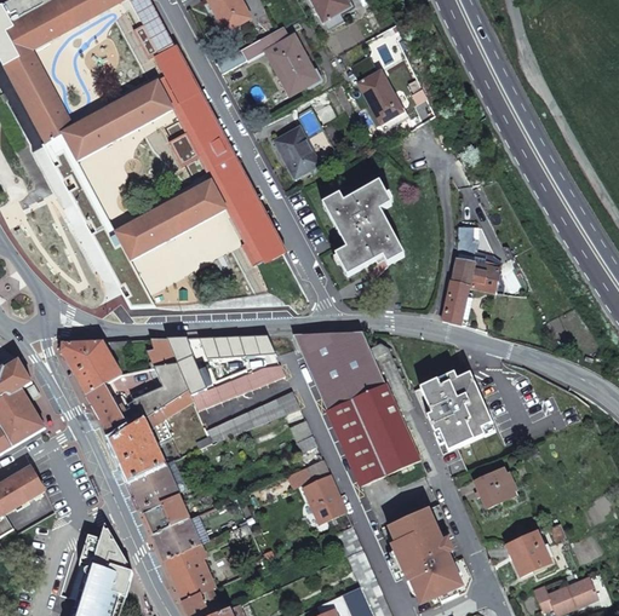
[(5,0),(3,1),(3,4),(0,5),(0,52),(95,229),(113,219),(80,157),(172,108),(159,81),(73,125),(33,49),(125,0),(5,0)]
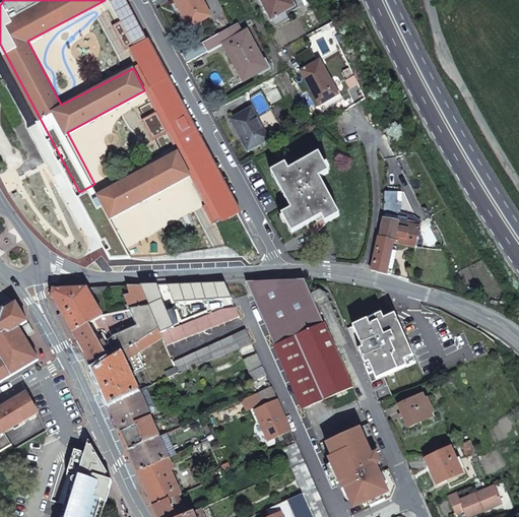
[(110,0),(119,18),(111,22),(124,46),(128,45),(145,36),(127,0),(110,0)]
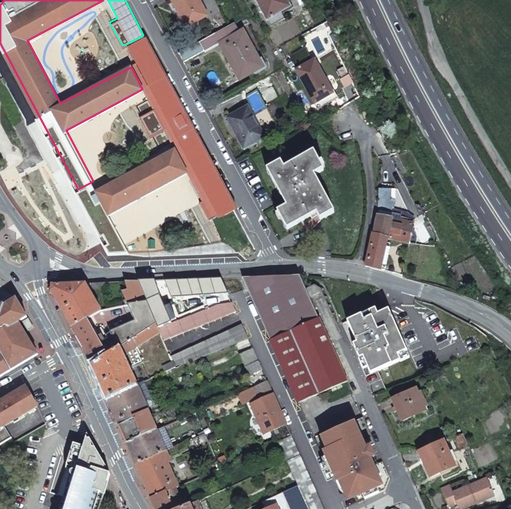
[(205,16),(197,0),(172,0),(170,1),(185,27),(205,16)]
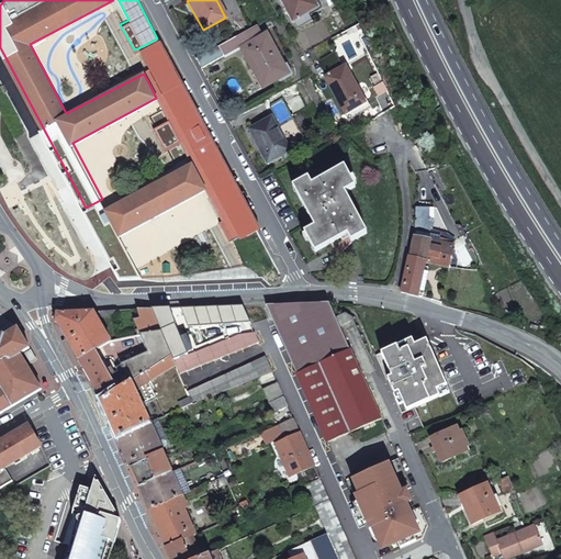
[(314,6),(311,0),(284,0),(299,25),(310,19),(305,10),(314,6)]
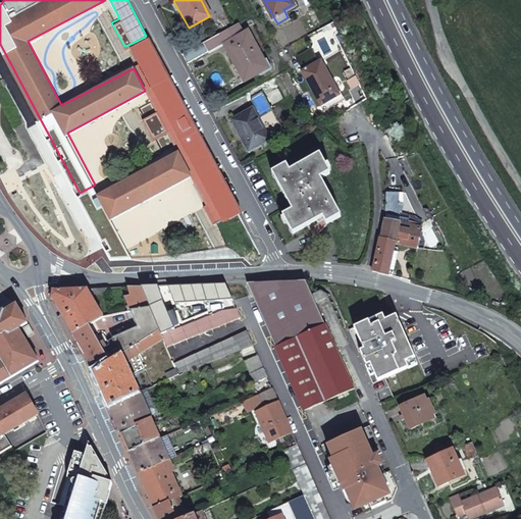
[(237,22),(201,42),(207,52),(222,44),(243,33),(237,22)]
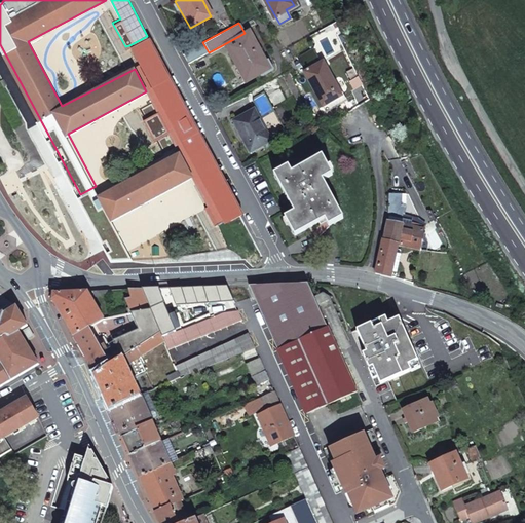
[(269,68),(250,30),(224,44),(234,63),(238,61),(249,79),(269,68)]
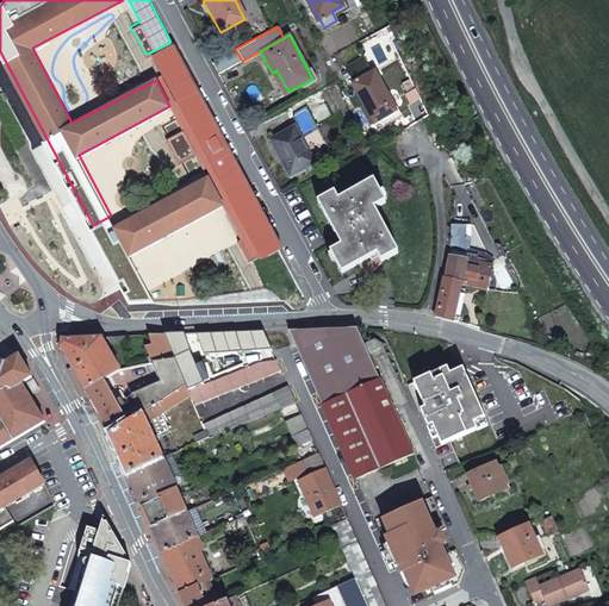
[(171,42),(150,52),(163,75),(156,80),(169,106),(181,127),(165,136),(178,160),(193,152),(207,177),(222,204),(240,236),(236,238),(248,258),(259,254),(260,256),(281,245),(173,41),(171,42)]
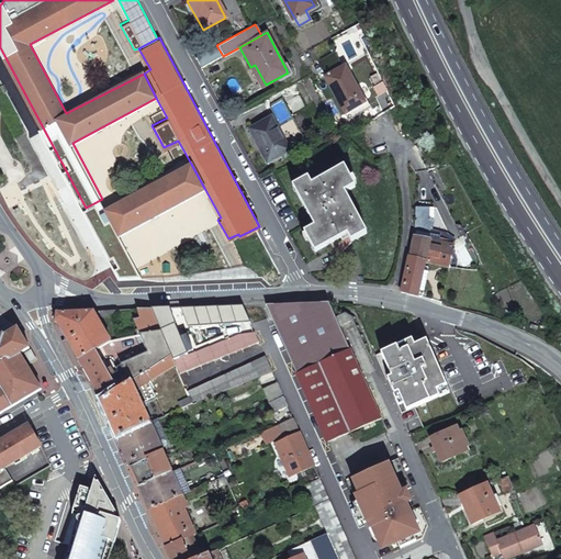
[(368,104),(346,63),(326,74),(348,115),(368,104)]
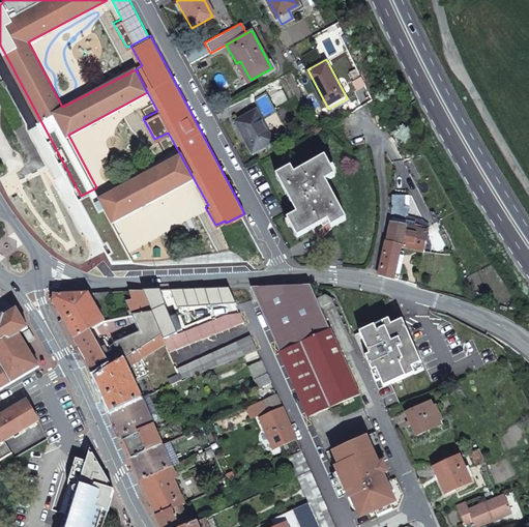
[(273,139),(256,108),(234,120),(252,151),(273,139)]
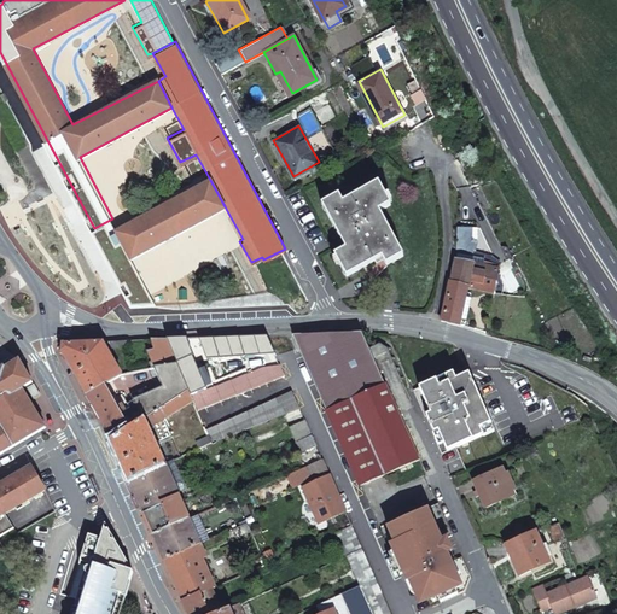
[(225,206),(210,180),(98,237),(135,305),(157,304),(132,255),(225,206)]
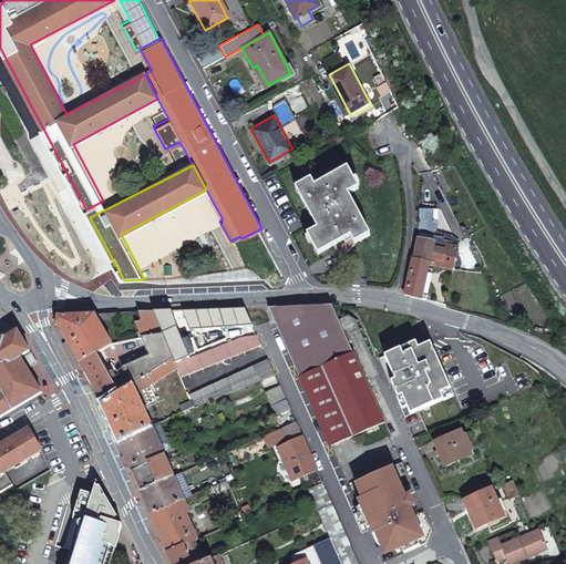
[(307,232),(318,253),(332,244),(339,256),(354,248),(347,236),(351,233),(356,241),(370,233),(348,191),(357,186),(347,166),(314,183),(311,177),(295,186),(316,226),(307,232)]
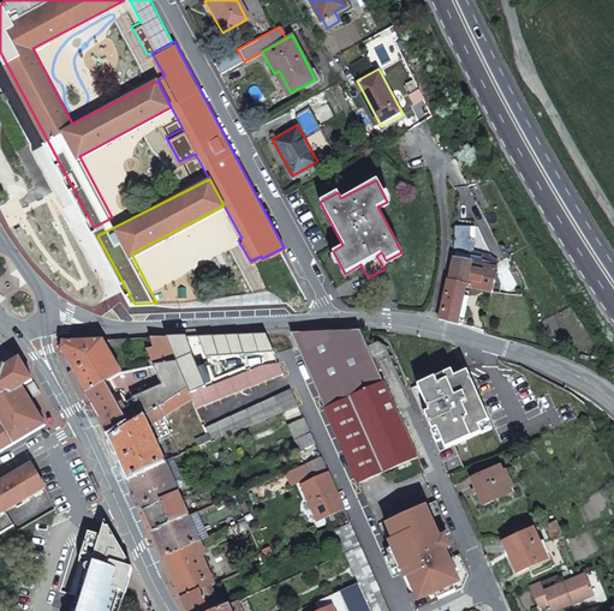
[(454,250),(470,253),(470,250),(472,239),(468,237),(469,225),(455,225),(454,237),(453,235),(452,249),(454,250)]
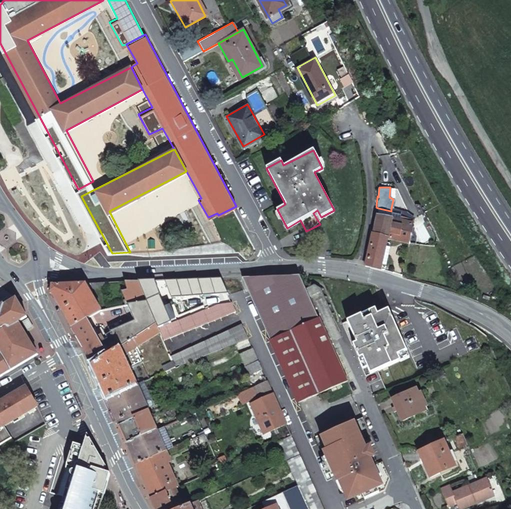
[(378,208),(377,213),(412,221),(413,217),(406,212),(391,208),(391,211),(378,208)]
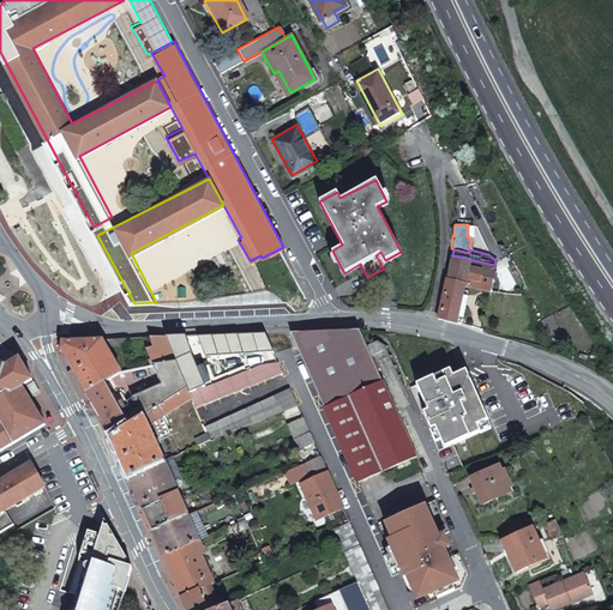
[(451,255),(446,278),(463,283),(490,289),(492,278),(494,266),(494,265),(452,255),(451,255)]
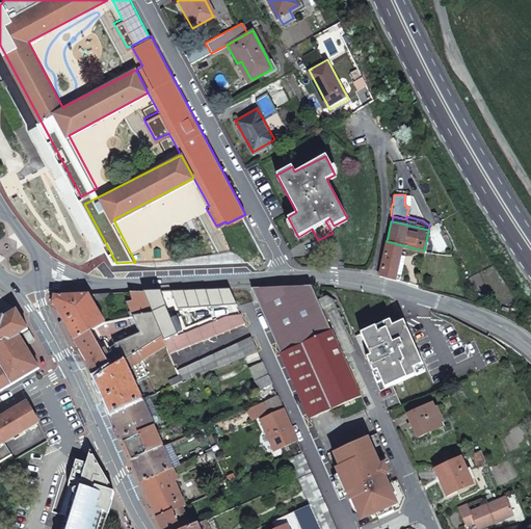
[(401,245),(387,241),(379,274),(394,278),(395,272),(399,254),(401,245)]
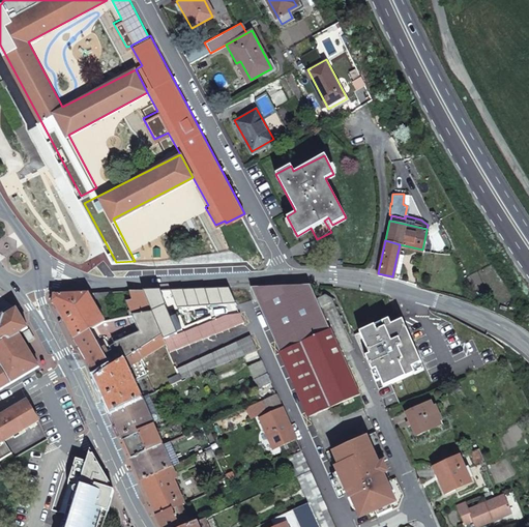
[(403,254),(398,253),(393,271),(399,272),(403,254)]
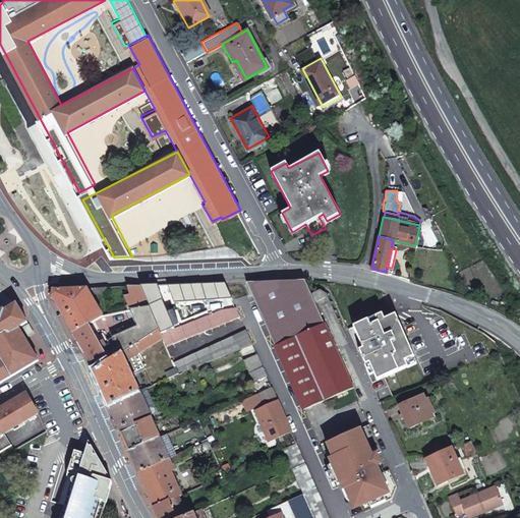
[(301,406),(350,384),(301,277),(244,279),(301,406)]
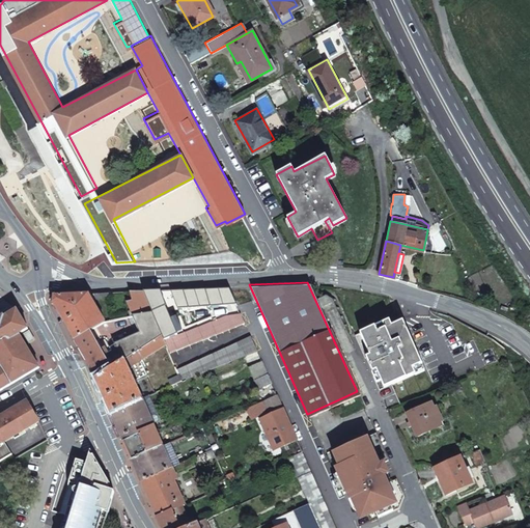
[(160,289),(159,287),(156,287),(141,288),(148,306),(131,310),(139,327),(117,339),(118,342),(104,352),(89,327),(73,336),(80,350),(89,366),(93,374),(161,334),(165,343),(168,351),(243,320),(239,310),(225,311),(176,331),(164,304),(164,303),(161,296),(162,295),(166,304),(234,300),(229,288),(160,289)]
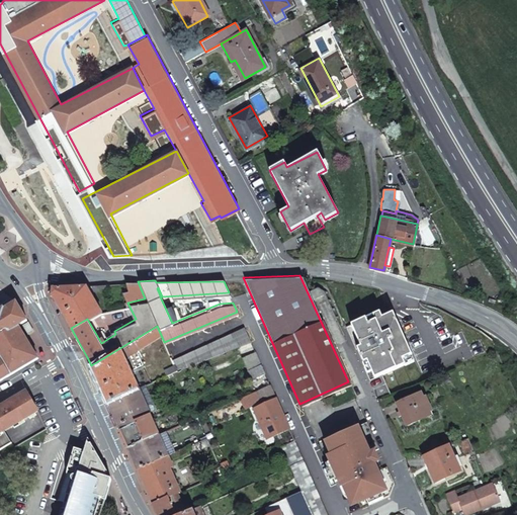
[(145,298),(138,281),(130,281),(130,288),(121,290),(127,303),(145,298)]
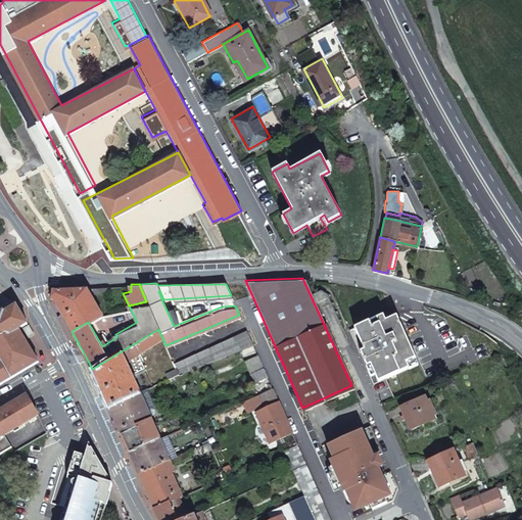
[(87,286),(52,287),(51,295),(72,331),(88,322),(101,313),(87,286)]
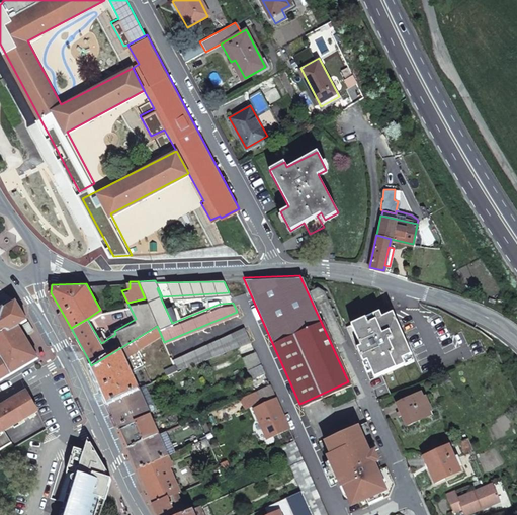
[(0,376),(36,356),(17,324),(26,319),(15,299),(2,307),(1,305),(0,306),(0,376)]
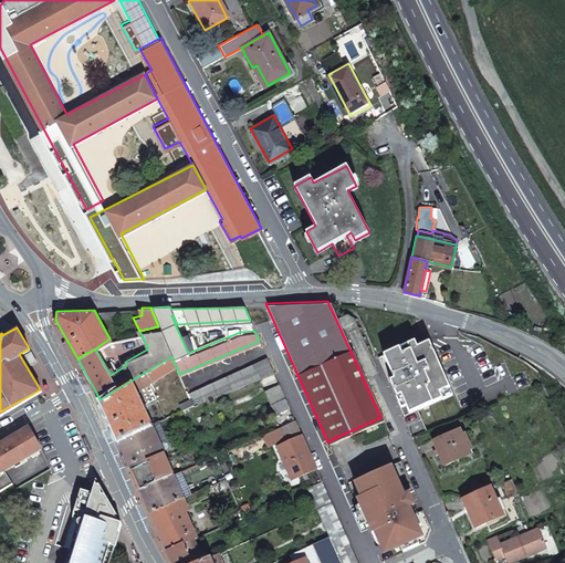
[(414,337),(398,344),(401,351),(417,344),(414,337)]
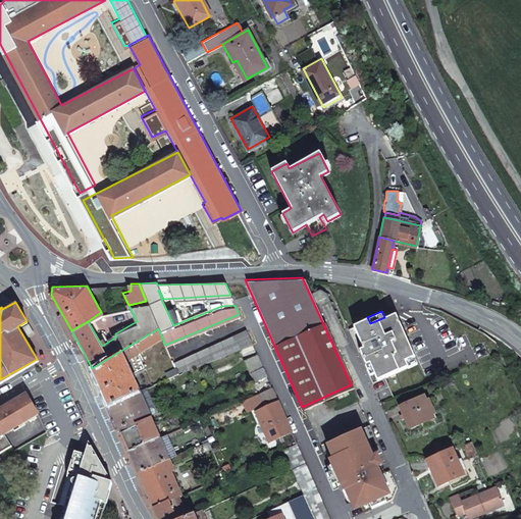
[(395,312),(384,317),(370,323),(367,317),(353,323),(359,336),(362,346),(359,347),(365,361),(368,360),(373,370),(376,376),(406,364),(403,359),(412,354),(395,312)]
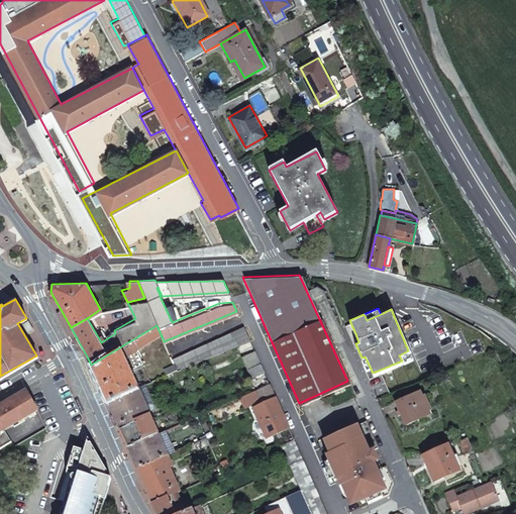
[(163,368),(165,374),(179,368),(248,336),(242,324),(170,356),(172,363),(163,368)]
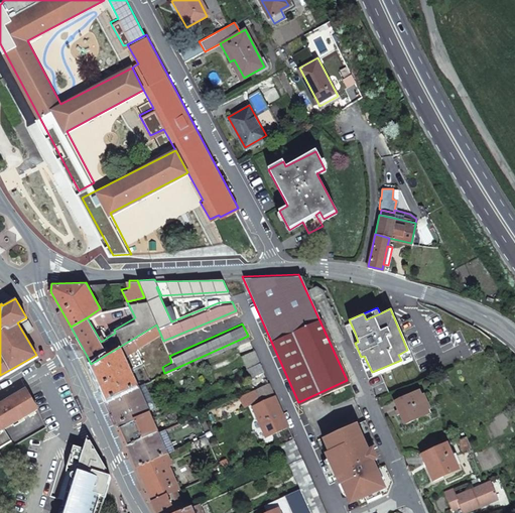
[(156,325),(91,364),(106,398),(135,385),(122,356),(160,334),(156,325)]
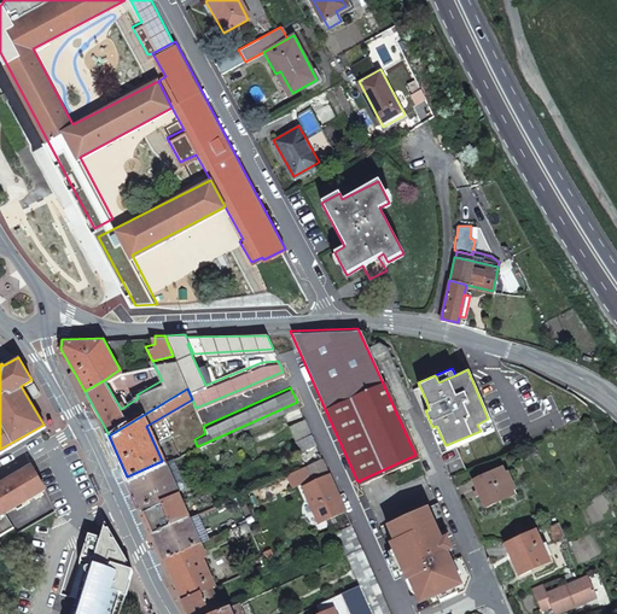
[(429,409),(425,398),(419,401),(424,410),(425,410),(429,409)]
